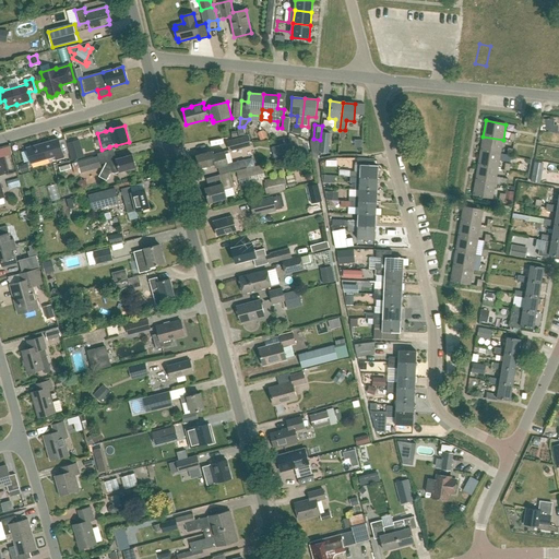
[(75,133),(66,135),(73,159),(83,157),(82,152),(84,152),(80,140),(78,140),(75,133)]
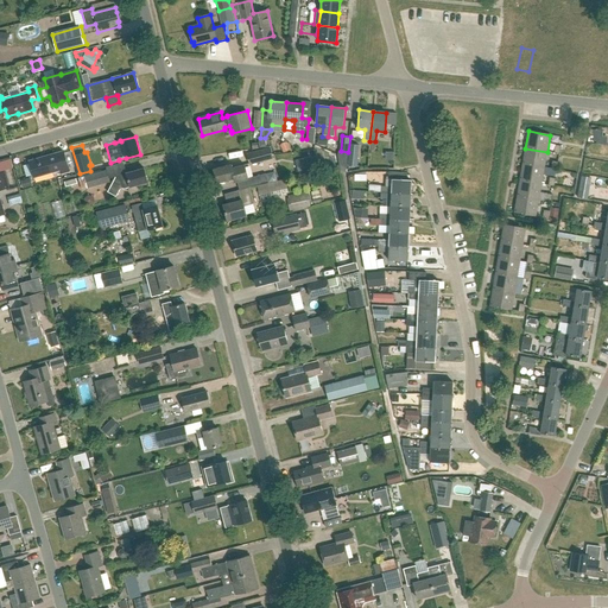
[(350,145),(348,166),(358,166),(359,146),(350,145)]
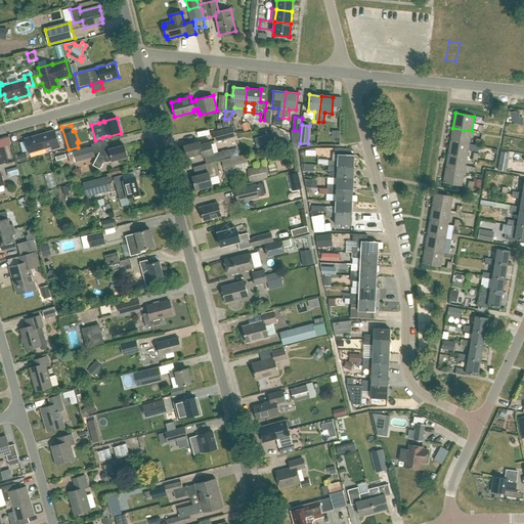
[(216,142),(236,136),(233,127),(214,132),(216,142)]
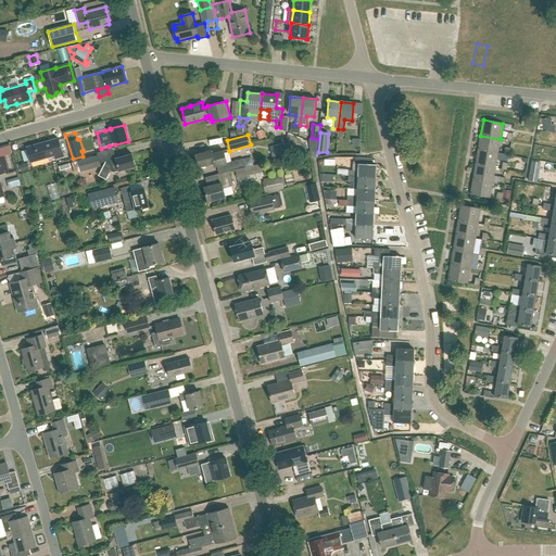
[(497,153),(501,139),(480,136),(478,150),(497,153)]
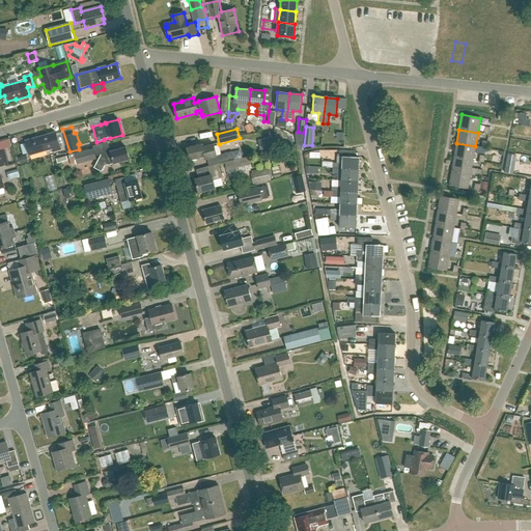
[(56,133),(26,141),(25,142),(29,155),(52,148),(53,151),(60,149),(56,133)]
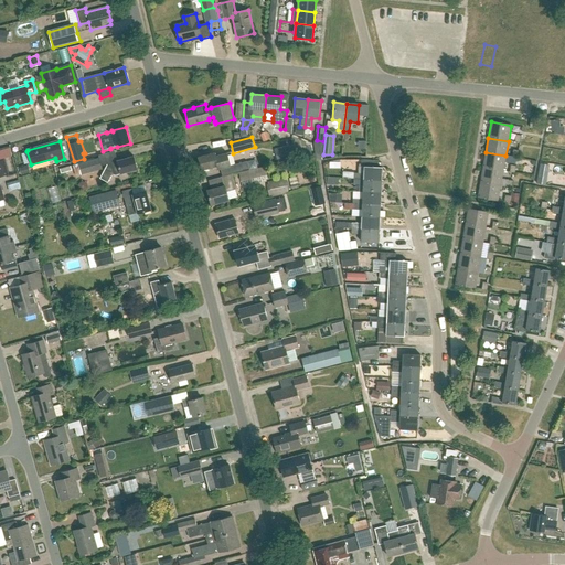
[(289,147),(279,149),(281,160),(291,157),(289,147)]
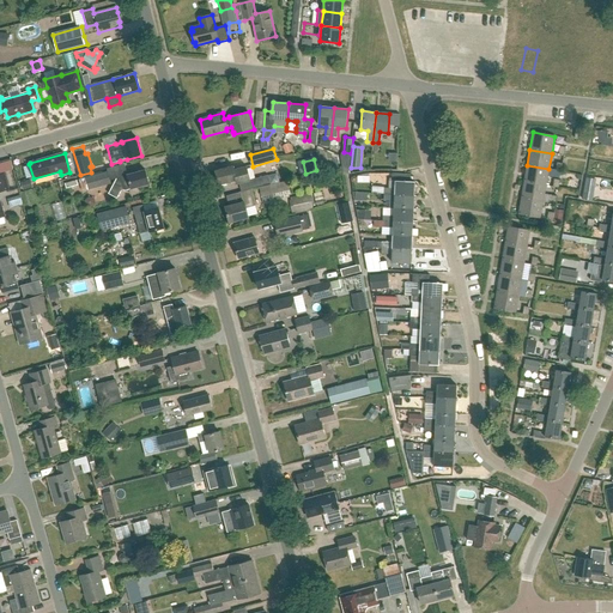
[(548,169),(527,165),(525,182),(546,186),(548,169)]
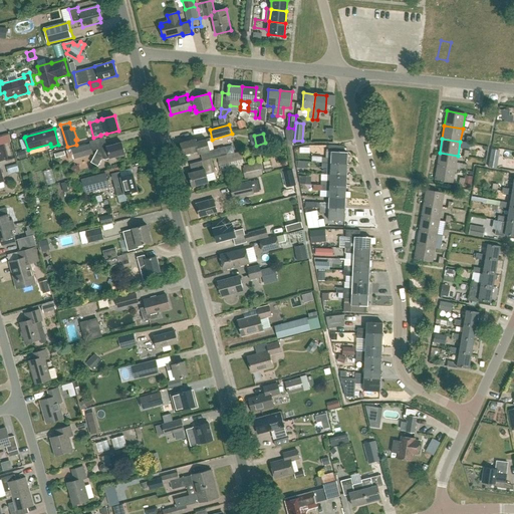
[(207,141),(196,143),(195,140),(181,144),(184,156),(198,152),(199,155),(210,152),(207,141)]
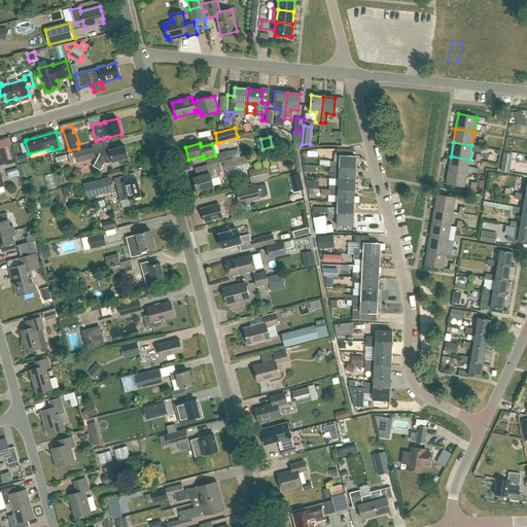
[(125,145),(109,150),(100,153),(93,167),(100,171),(103,165),(106,164),(129,157),(125,145)]
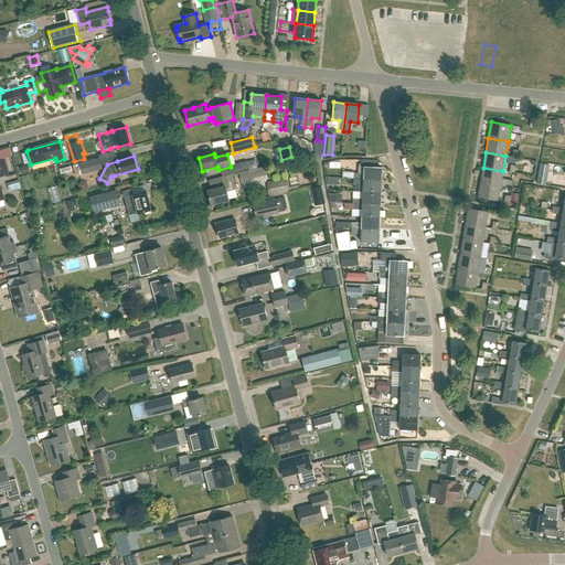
[(82,174),(102,169),(99,158),(78,163),(73,164),(75,177),(81,174),(82,174)]
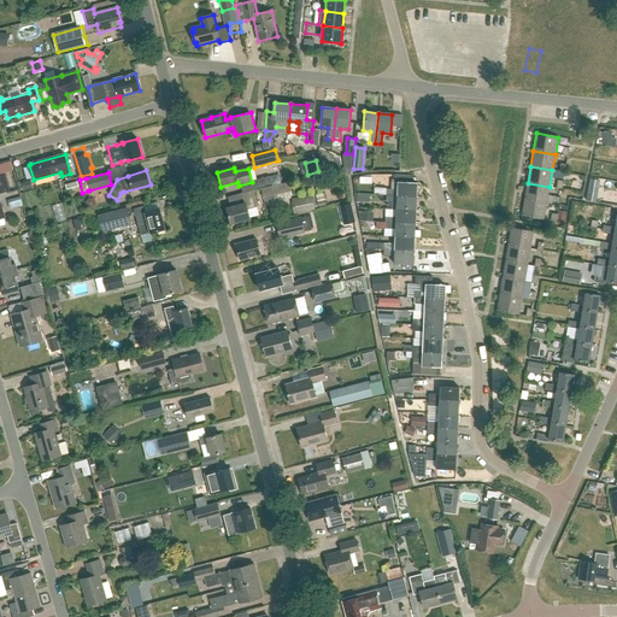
[(589,178),(588,191),(597,193),(599,181),(589,178)]
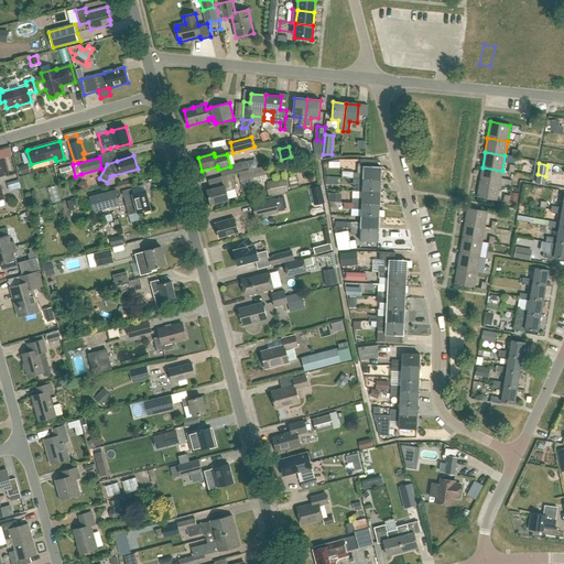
[(26,165),(20,167),(21,174),(29,173),(26,165)]
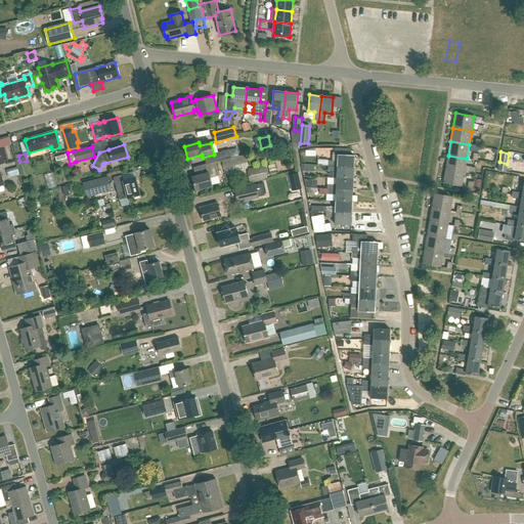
[(247,155),(222,160),(224,168),(249,163),(247,155)]
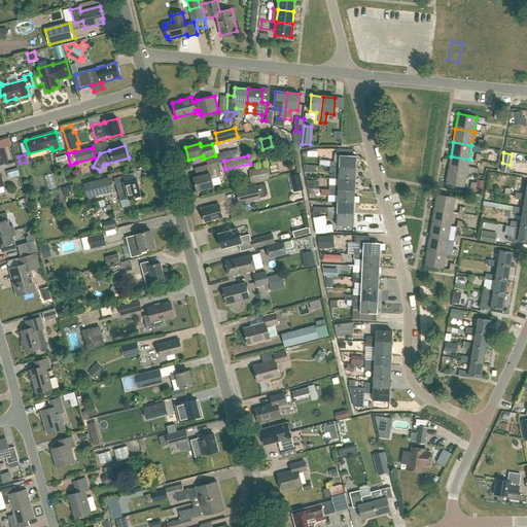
[(326,167),(330,167),(356,168),(356,156),(335,155),(335,162),(326,162),(326,167)]
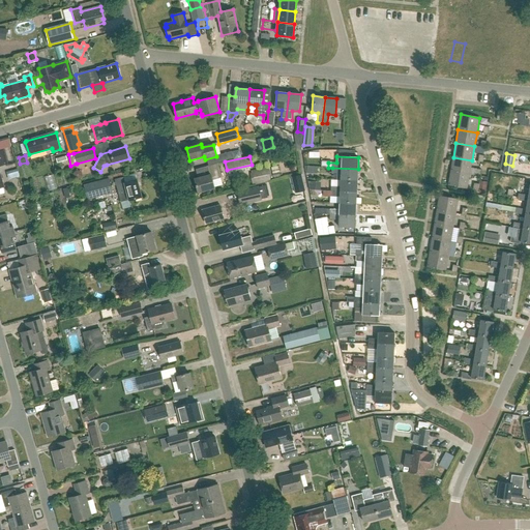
[(156,166),(152,157),(142,162),(146,170),(156,166)]
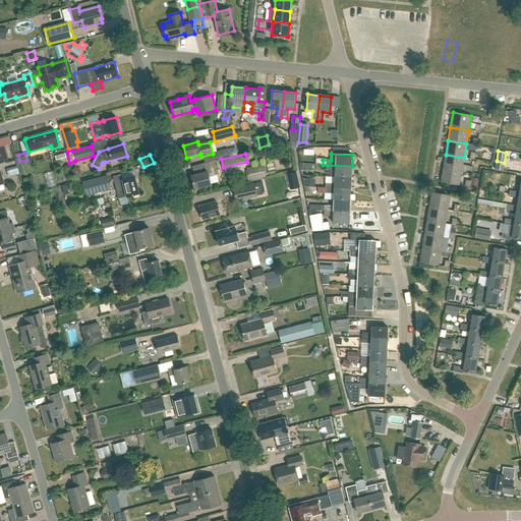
[(443,168),(461,171),(464,158),(446,155),(443,168)]
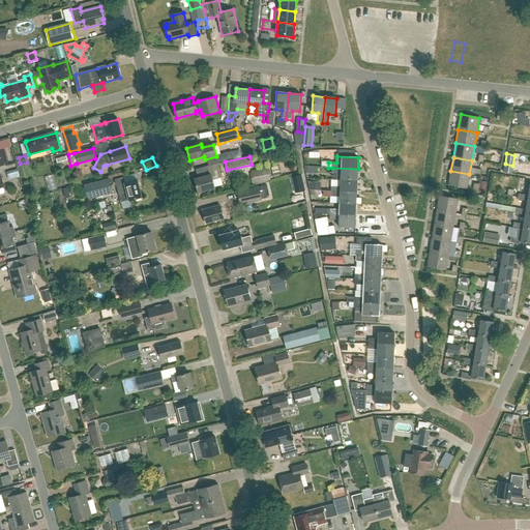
[(198,194),(215,188),(212,180),(222,178),(217,164),(207,167),(209,176),(195,180),(198,194)]
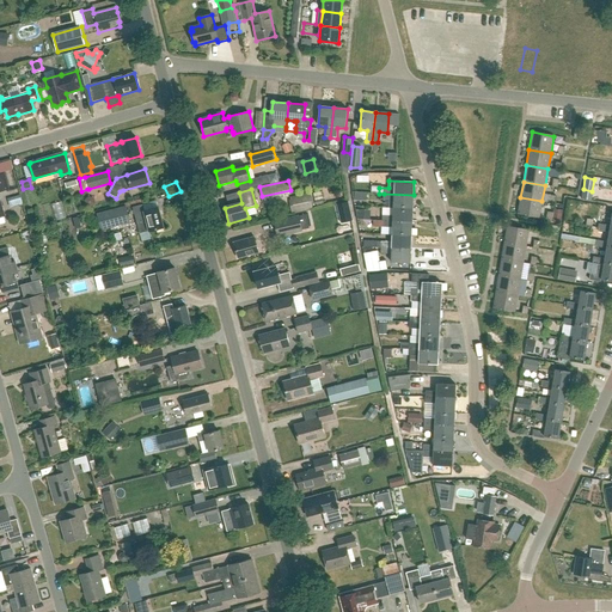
[(320,191),(313,194),(317,206),(324,203),(320,191)]
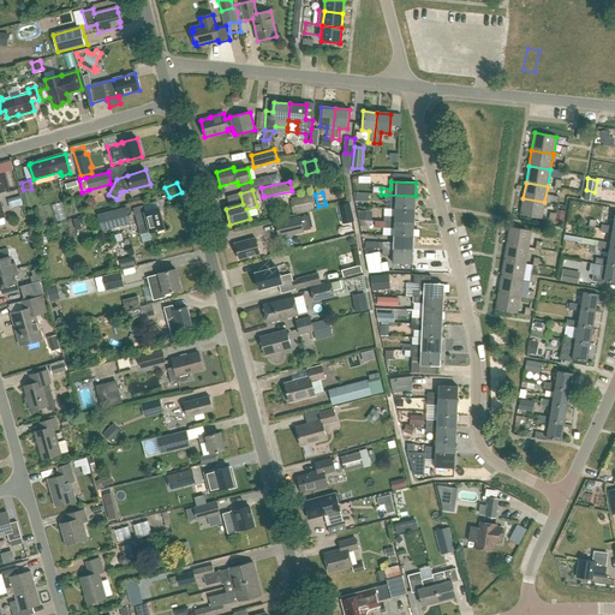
[(309,195),(293,198),(293,199),(291,201),(294,215),(315,210),(311,195),(310,196),(309,195)]
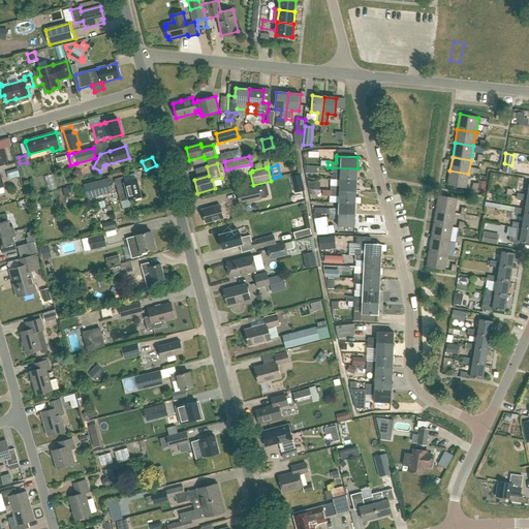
[(340,174),(340,180),(356,181),(358,168),(332,167),(331,173),(340,174)]
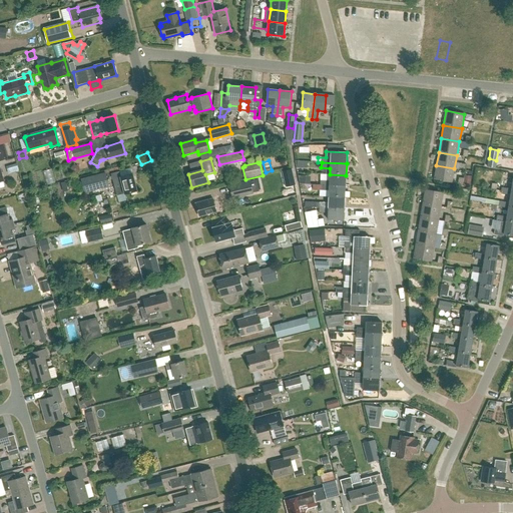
[(16,163),(10,165),(12,172),(18,170),(16,163)]
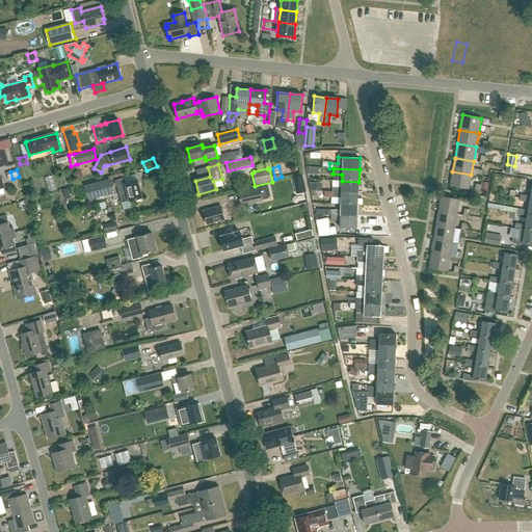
[(469,190),(471,175),(452,171),(450,186),(469,190)]
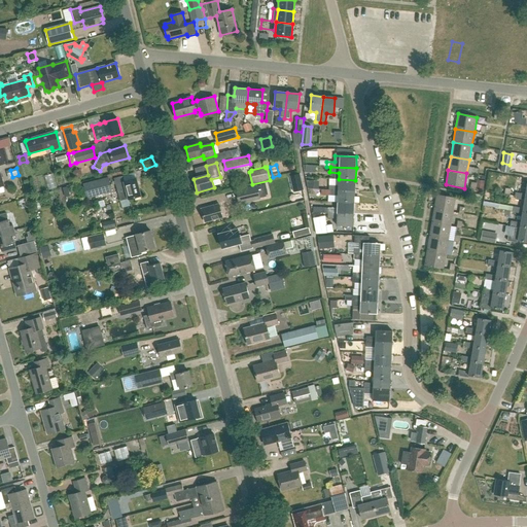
[(128,199),(141,196),(137,178),(125,181),(124,175),(114,177),(119,200),(128,198),(128,199)]
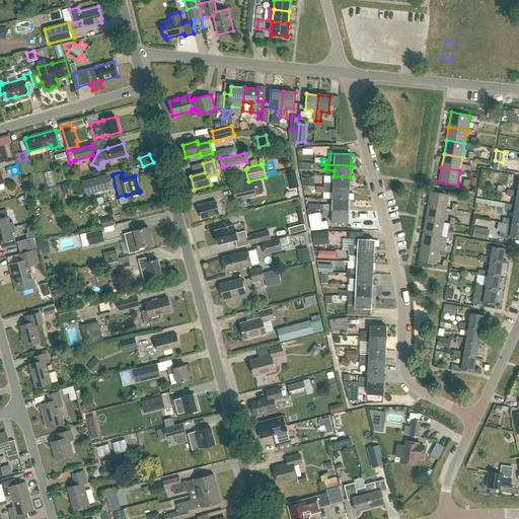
[(101,176),(83,180),(87,196),(104,191),(110,189),(107,174),(101,176)]
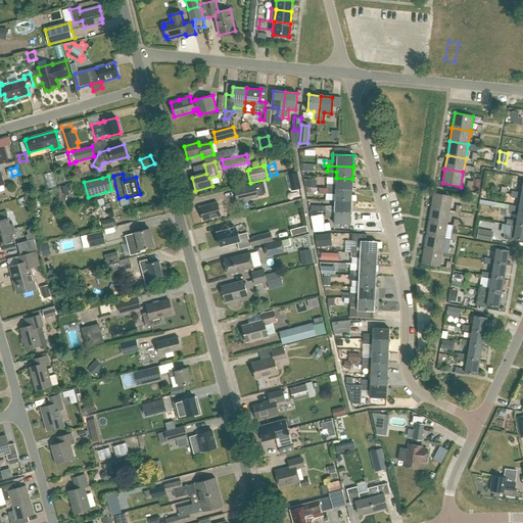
[(336,184),(327,184),(327,189),(352,190),(352,179),(336,178),(336,184)]
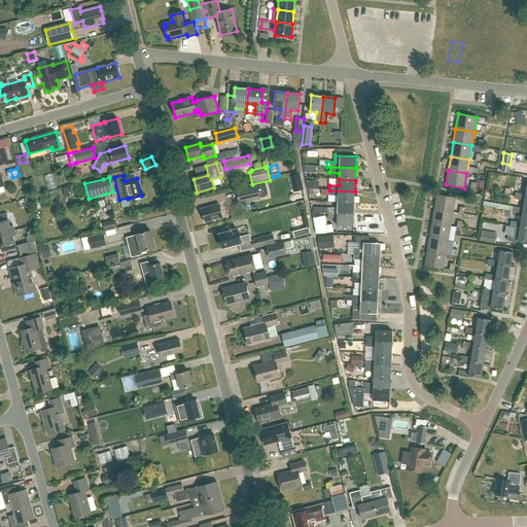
[(477,182),(476,189),(483,190),(484,183),(477,182)]
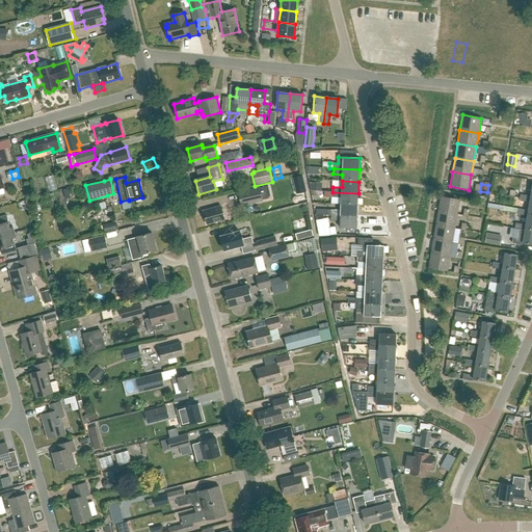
[(242,206),(264,201),(264,200),(261,188),(261,187),(239,192),(242,206)]
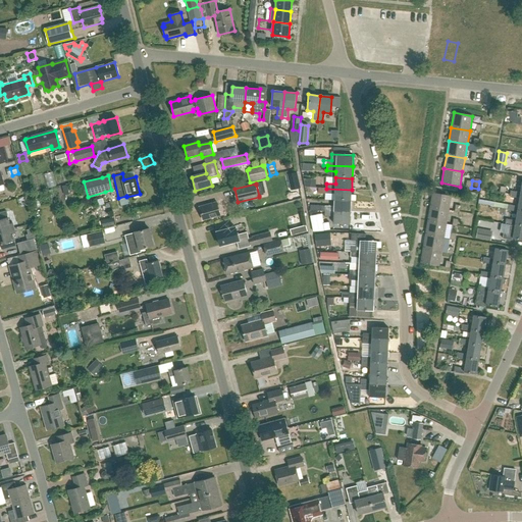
[(521,196),(521,187),(521,193),(511,191),(510,197),(520,199),(520,196),(521,196)]
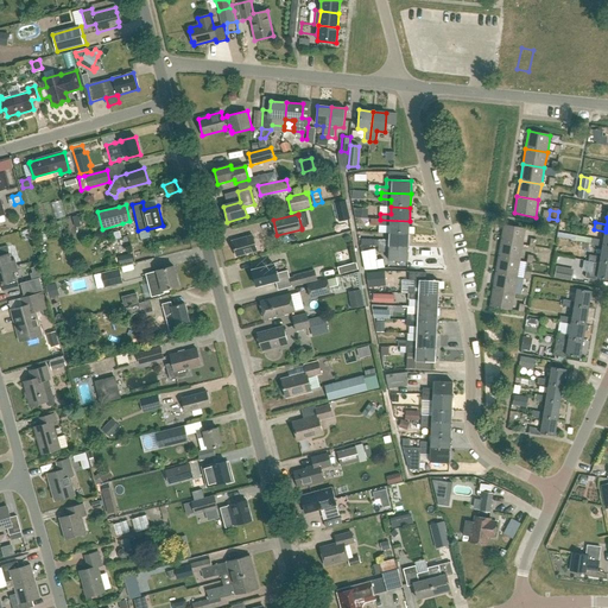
[(390,226),(390,233),(409,234),(410,221),(380,220),(379,226),(390,226)]
